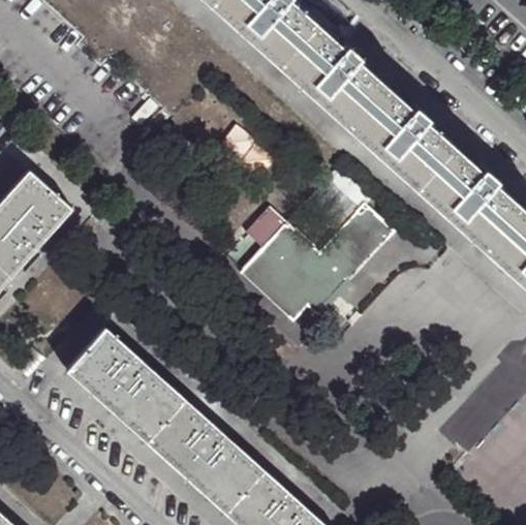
[(208,0),(219,9),(226,0),(208,0)]
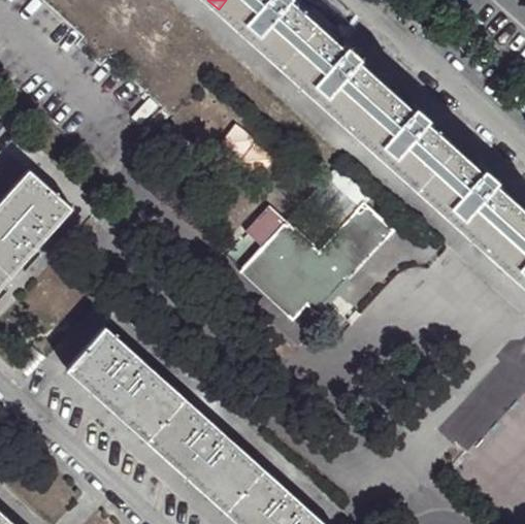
[(286,67),(322,26),(292,0),(226,0),(219,9),(286,67)]
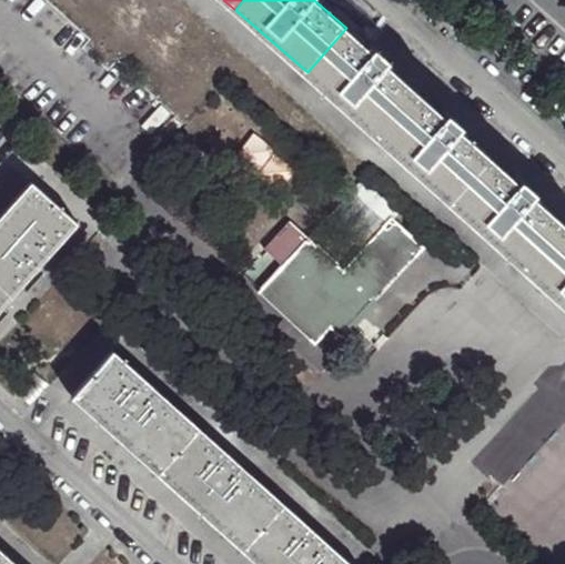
[(376,137),(417,91),(380,60),(385,53),(371,41),(367,46),(346,28),(308,72),(376,137)]
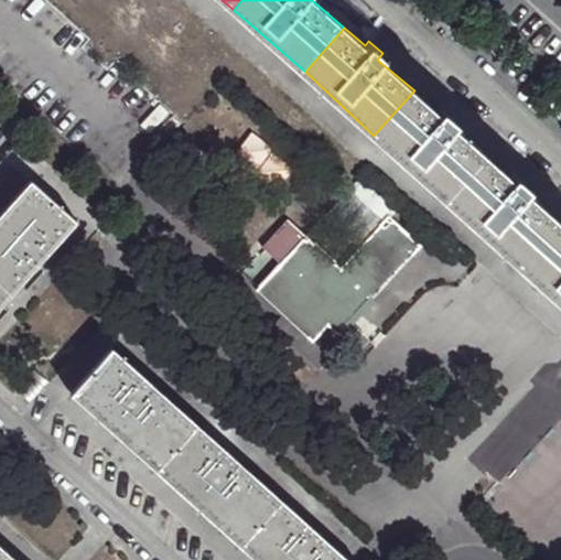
[(442,198),(484,152),(451,125),(455,120),(441,107),(438,111),(414,90),(374,136),(442,198)]
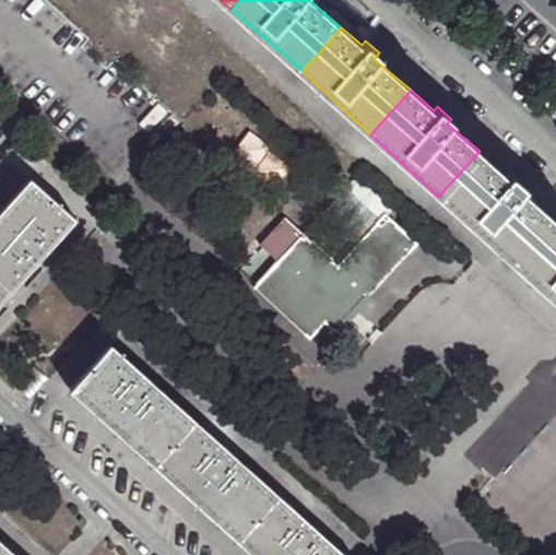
[(505,257),(545,211),(518,188),(522,182),(508,169),(505,174),(480,151),(438,197),(505,257)]
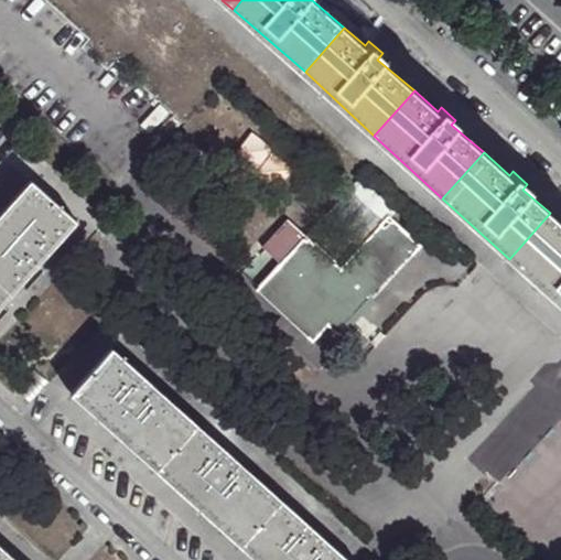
[(77,223),(31,183),(0,216),(0,281),(13,294),(77,223)]
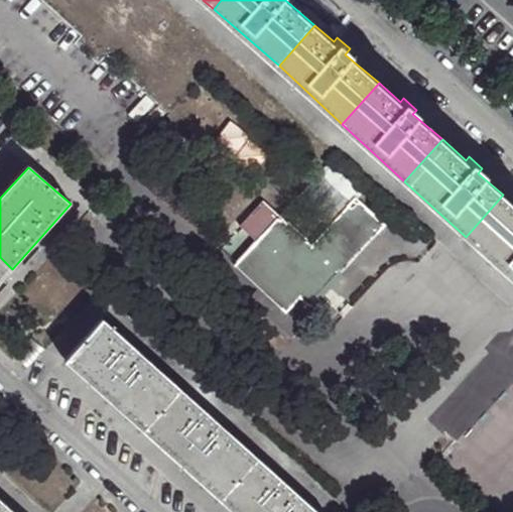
[(466,237),(512,277),(512,203),(503,195),(466,237)]
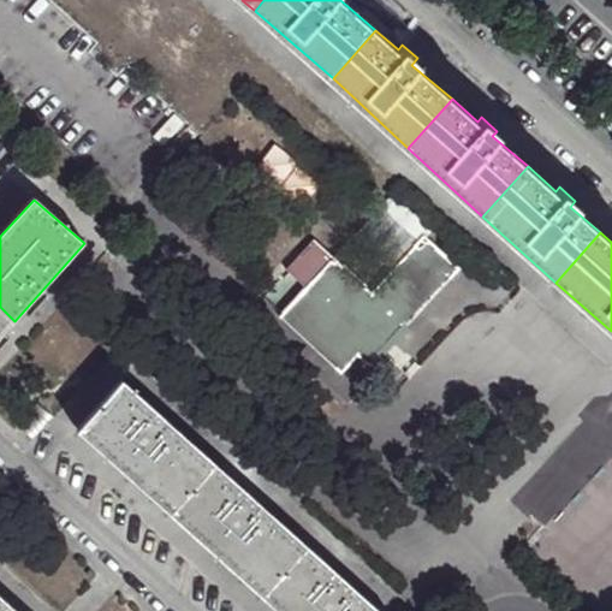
[(373,295),(333,257),(306,288),(278,318),(281,321),(284,319),(336,365),(333,368),(342,374),(360,356),(370,368),(386,351),(409,326),(410,320),(446,279),(449,280),(459,268),(422,236),(410,247),(414,249),(373,295)]
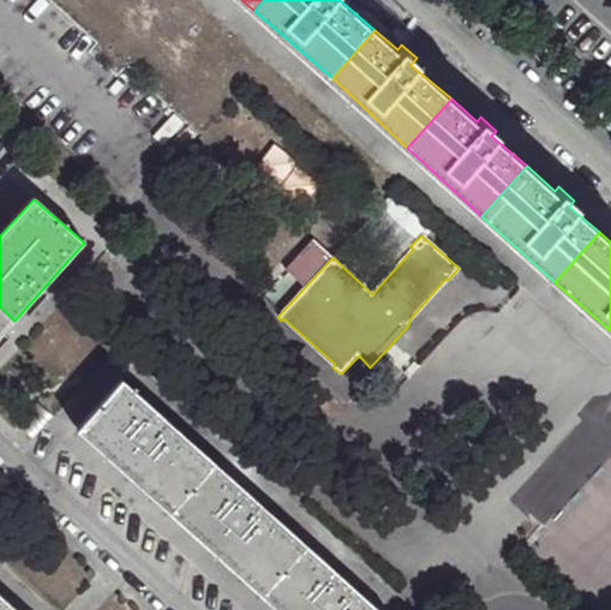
[(305,287),(333,257),(313,237),(286,268),(305,287)]
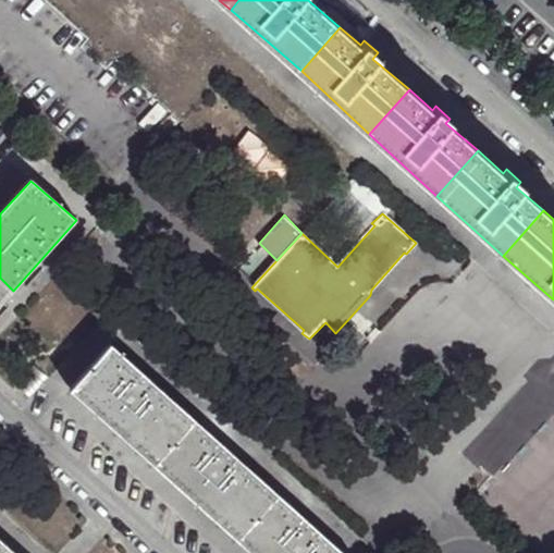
[(0,305),(13,291),(0,278),(0,305)]
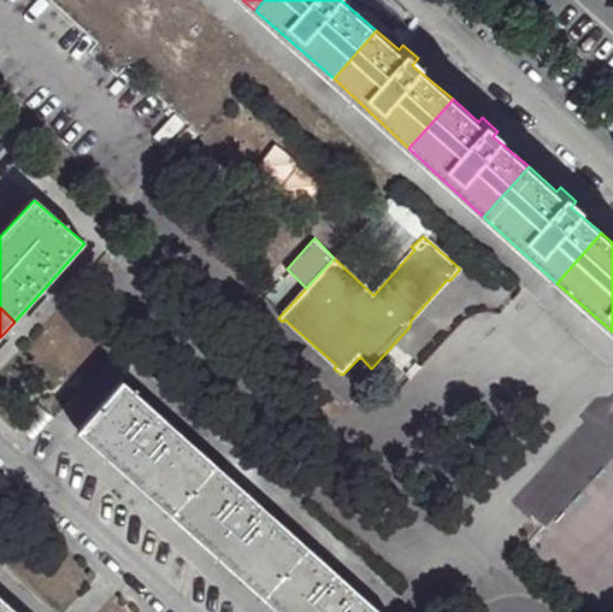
[(396,363),(387,352),(371,369),(382,378),(396,363)]
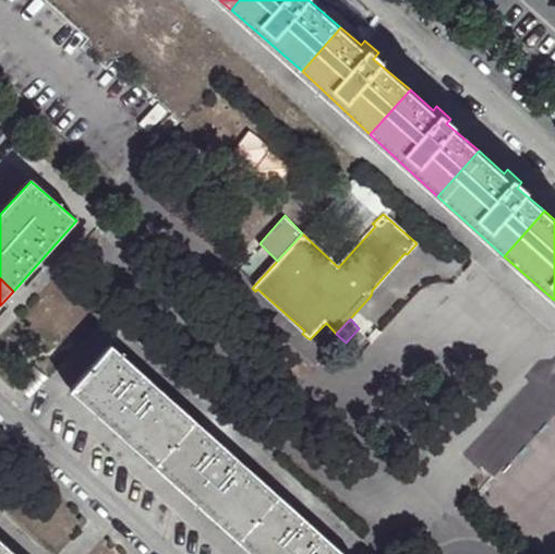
[(111,347),(71,390),(157,468),(197,423),(111,347)]
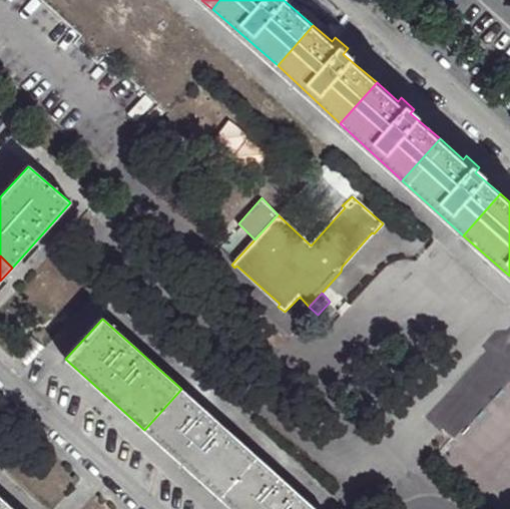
[(467,389),(477,399),(483,404),(509,370),(509,338),(467,389)]
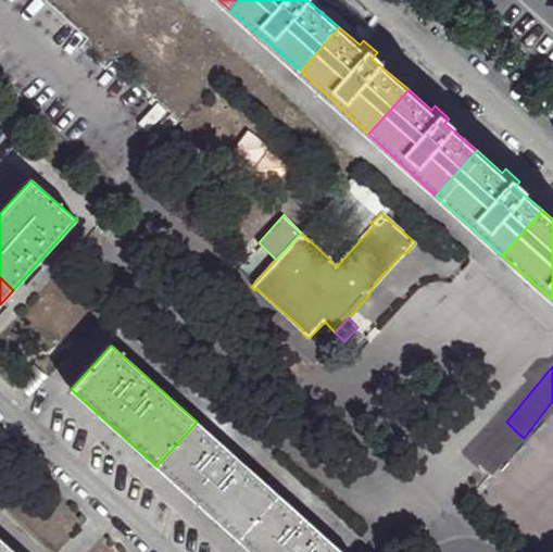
[(197,422),(156,466),(246,546),(286,501),(197,422)]
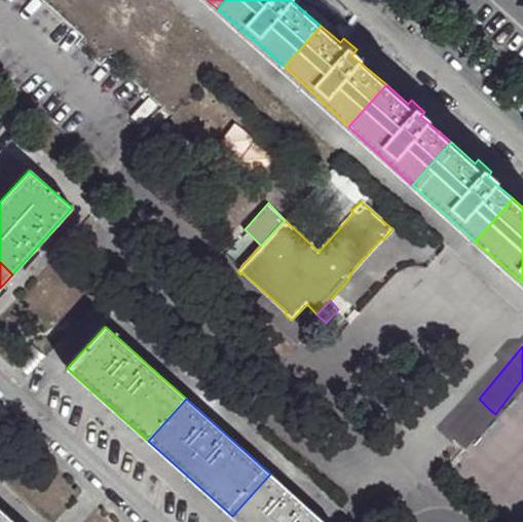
[(479,420),(489,409),(479,399),(445,432),(464,449),(485,425),(479,420)]
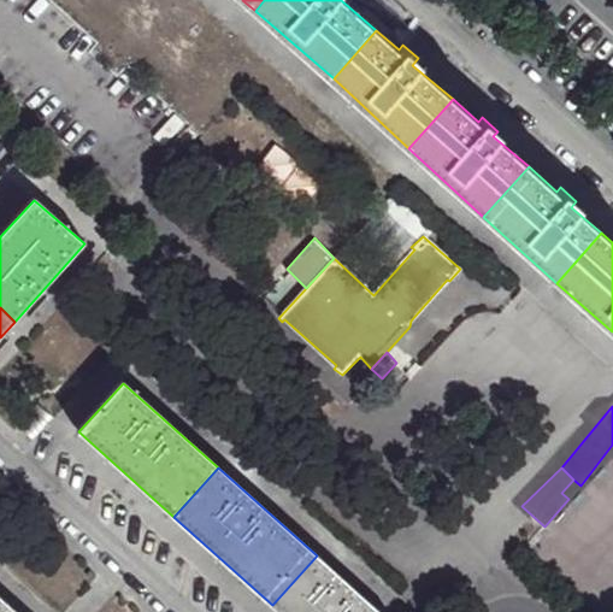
[(272,605),(280,611),(379,611),(317,555),(272,605)]
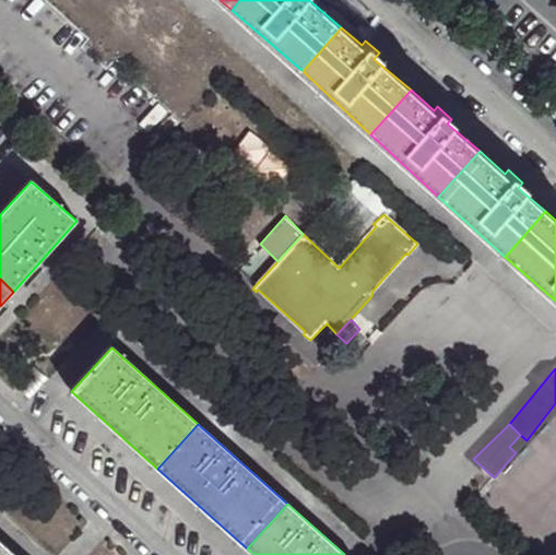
[(14,554),(0,541),(0,554),(14,554)]
